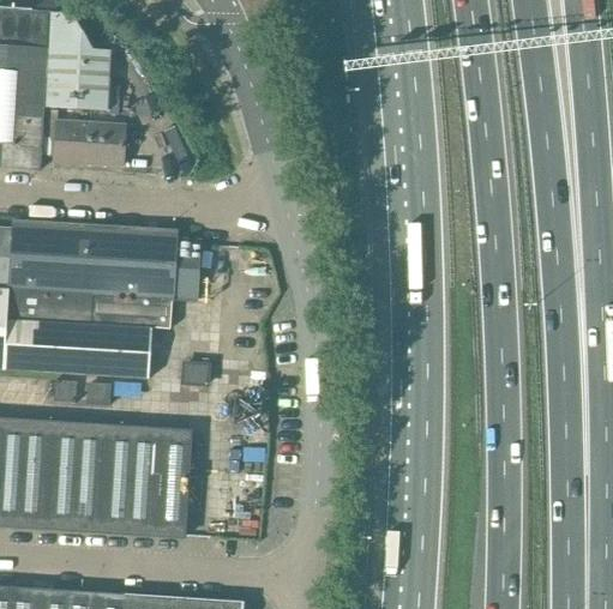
[(0,166),(40,168),(40,152),(43,108),(48,10),(49,10),(62,0),(2,0),(2,7),(0,6),(0,166)]
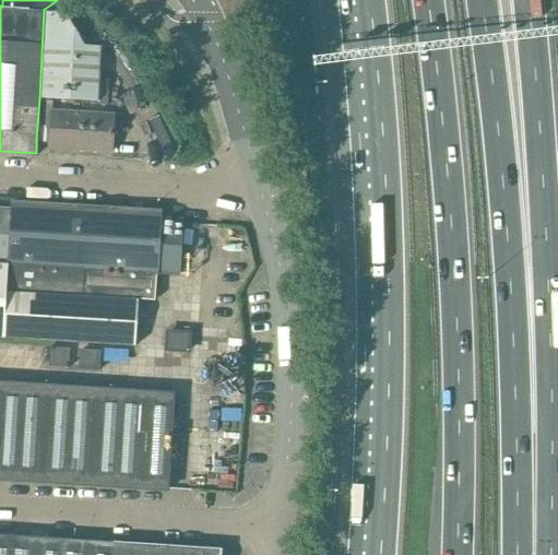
[(47,9),(42,96),(98,99),(101,44),(85,43),(67,10),(47,9)]
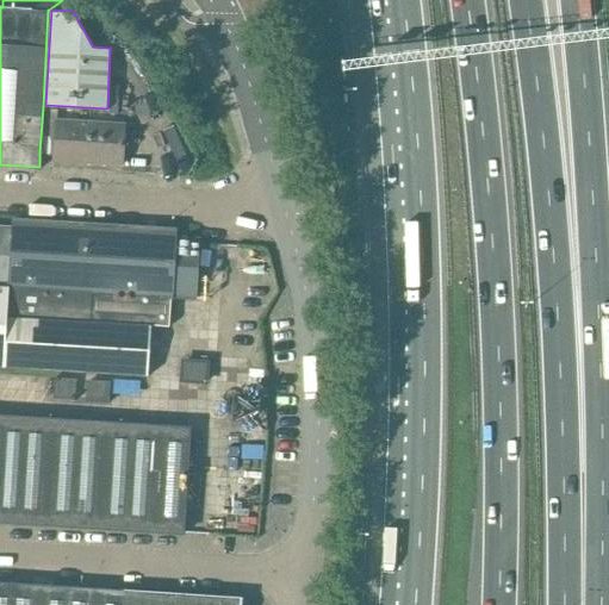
[(100,36),(99,42),(128,45),(128,42),(129,35),(100,31),(100,36)]
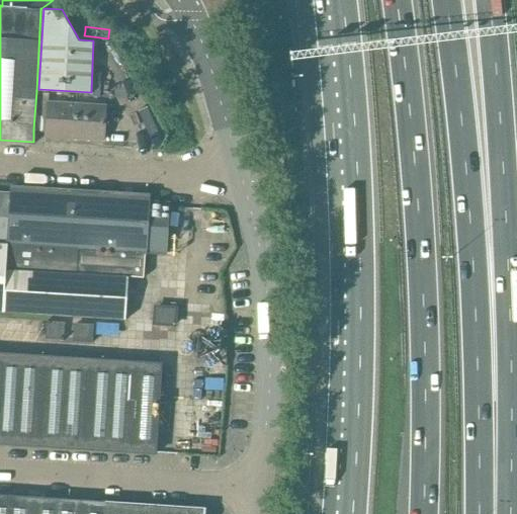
[(36,91),(33,129),(46,130),(46,134),(103,139),(105,104),(49,100),(49,92),(36,91)]
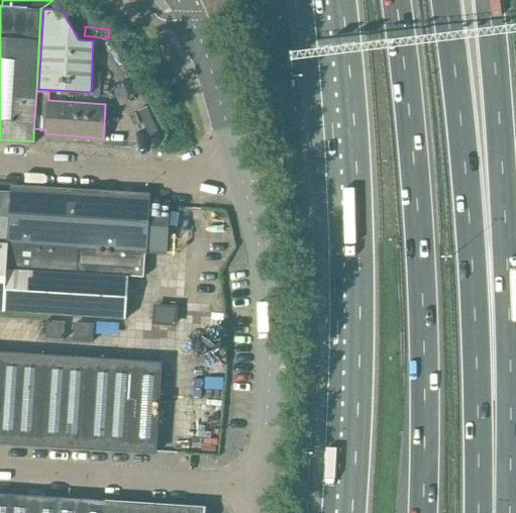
[(0,266),(129,275),(144,276),(144,273),(155,273),(156,253),(145,252),(145,249),(167,250),(169,200),(148,200),(149,193),(12,185),(11,191),(0,190),(0,266)]
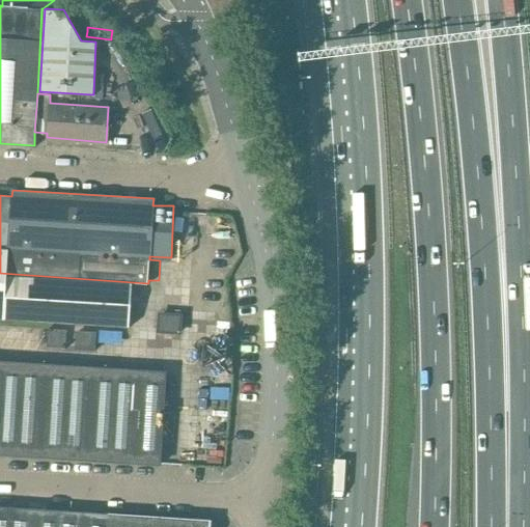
[(0,317),(4,317),(130,326),(133,282),(0,273),(0,317)]
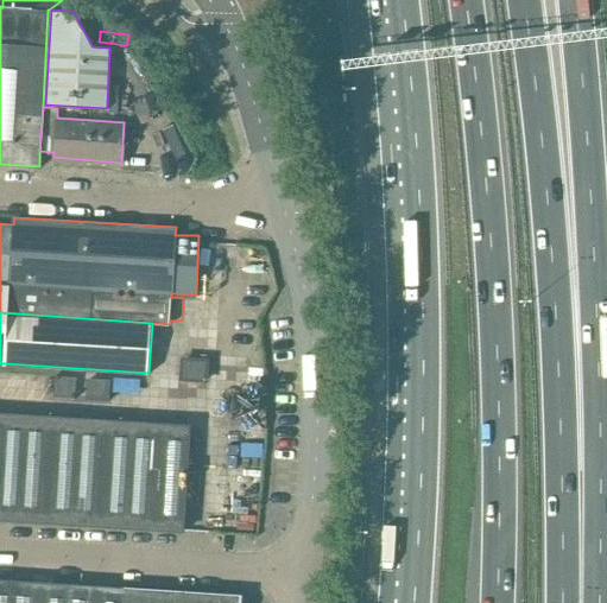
[(208,359),(184,357),(183,376),(207,378),(208,359)]
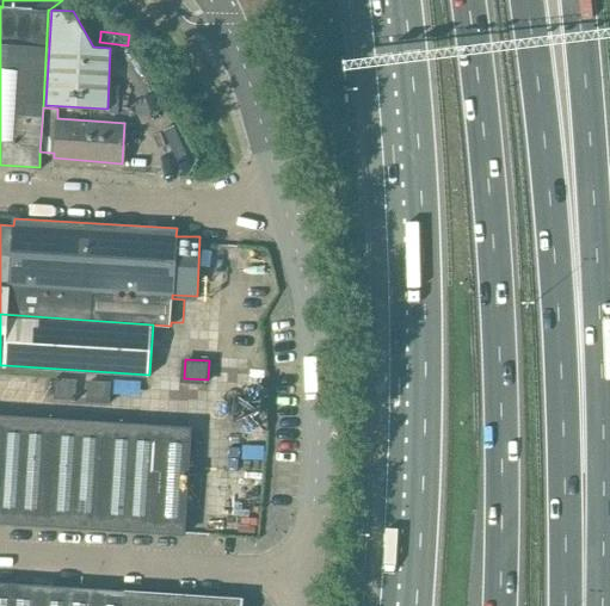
[(55,397),(76,399),(79,376),(56,375),(55,397)]
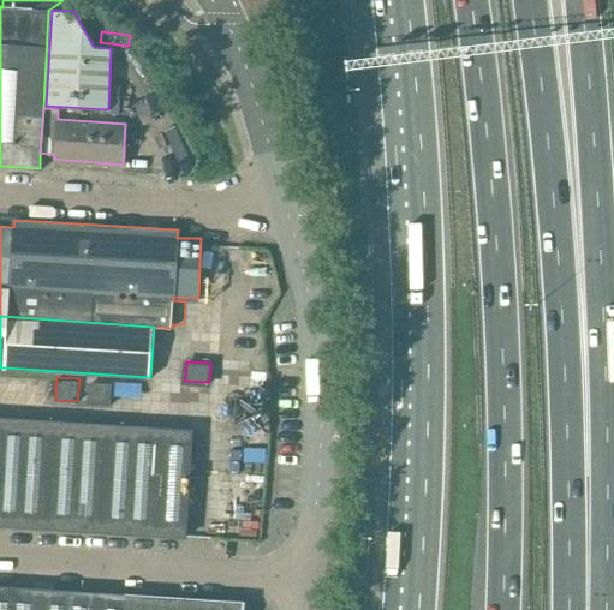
[(90,381),(89,401),(111,402),(112,382),(90,381)]
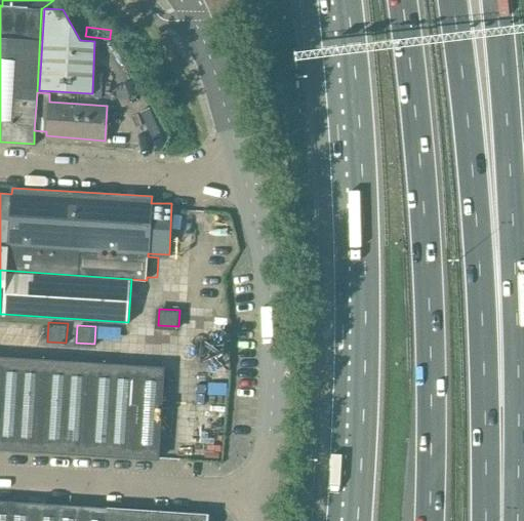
[(0,356),(0,446),(158,457),(158,456),(163,367),(0,356)]
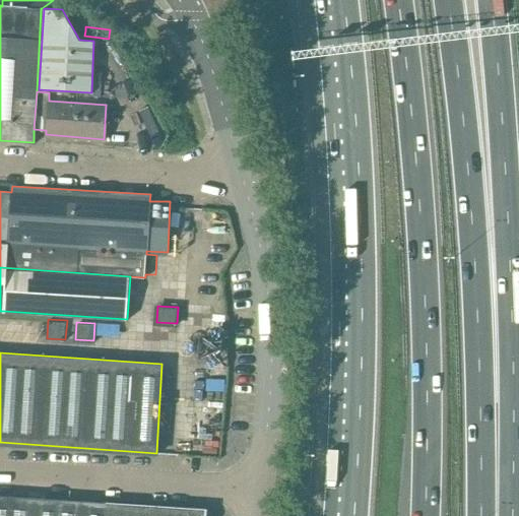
[(0,515),(56,515),(57,500),(0,496),(0,515)]
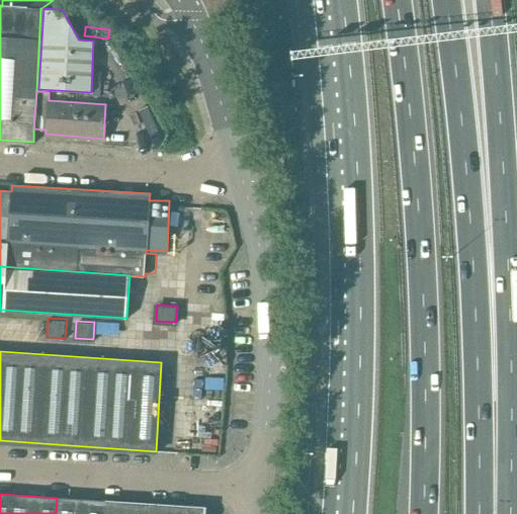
[(102,513),(104,501),(57,498),(56,513),(102,513)]
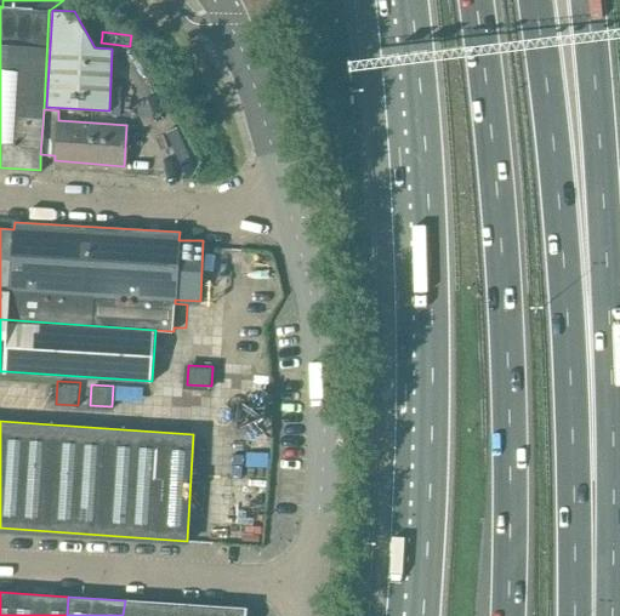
[(245,608),(125,600),(123,615),(245,615),(246,606),(245,605),(245,608)]
